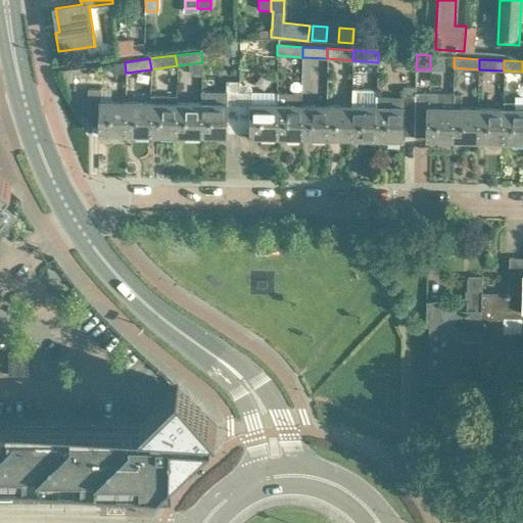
[(126,73),(125,62),(113,63),(115,74),(126,73)]
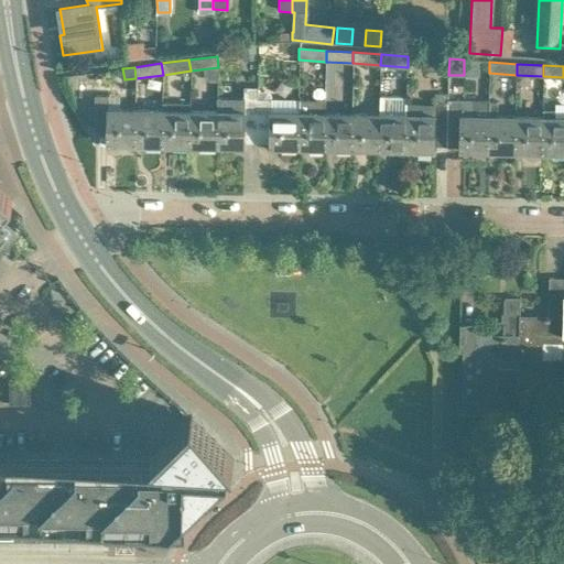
[(258,98),(258,87),(245,87),(245,98),(217,98),(217,110),(217,147),(228,147),(228,150),(241,150),(241,147),(245,147),(245,142),(258,143),(258,98)]
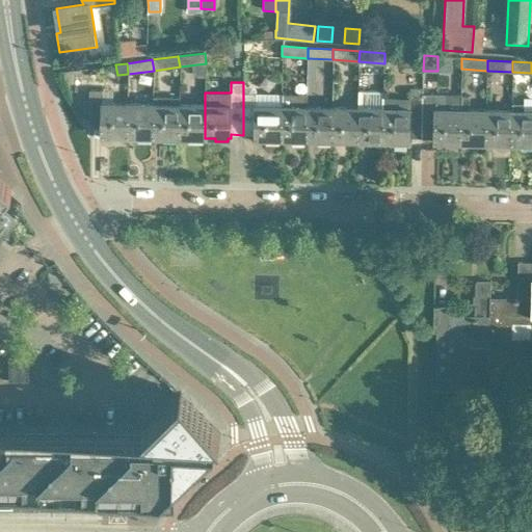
[(128,103),(114,103),(102,103),(103,90),(89,90),(89,124),(102,124),(101,136),(113,136),(112,139),(126,139),(126,137),(128,137),(128,103)]
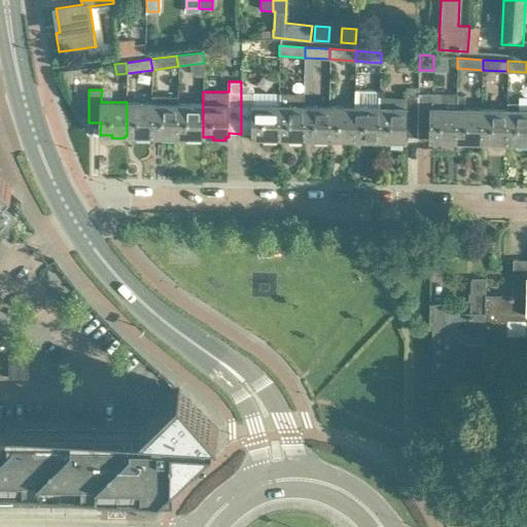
[(380,97),(380,90),(355,90),(355,106),(354,139),(365,140),(365,142),(378,142),(378,140),(380,140),(380,97)]
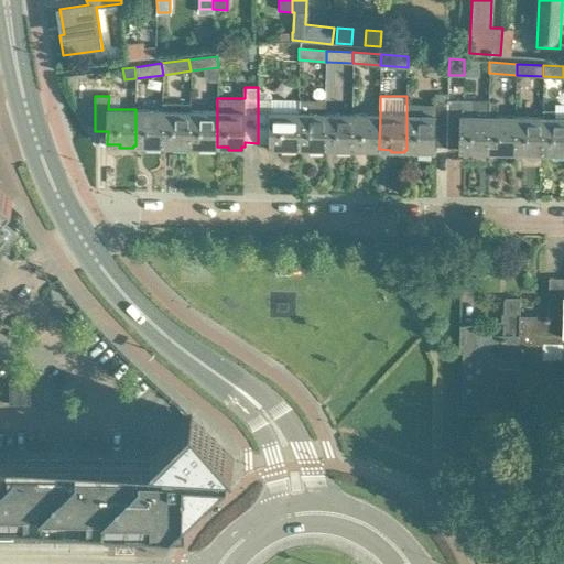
[(299,99),(258,98),(258,143),(270,143),(270,148),(282,148),(282,151),(296,151),(296,148),(297,148),(299,99)]
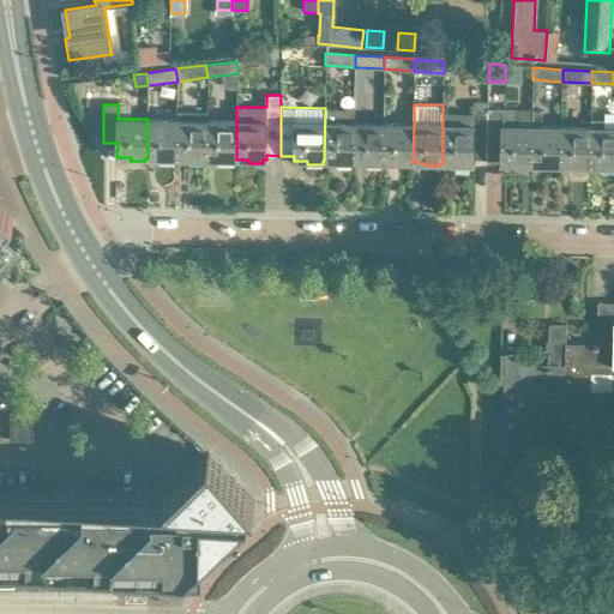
[(354,162),(355,122),(355,109),(325,108),(324,161),(337,161),(337,164),(351,164),(351,162),(354,162)]
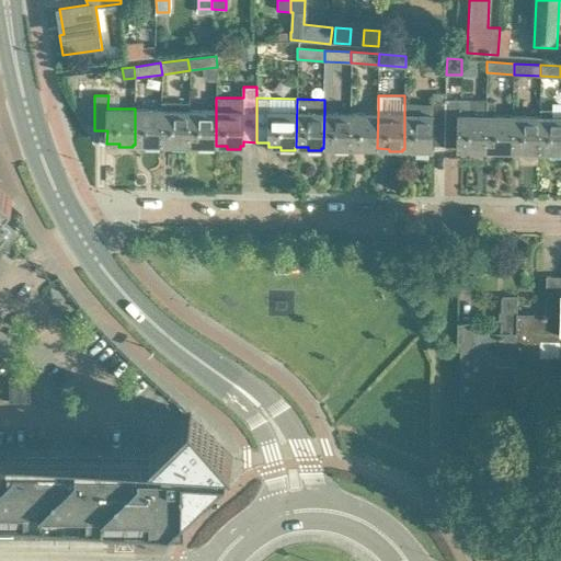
[(487,115),(472,115),(472,101),(446,101),(446,103),(445,146),(458,146),(458,150),(470,150),(470,153),(483,153),(483,150),(485,151),(487,115)]
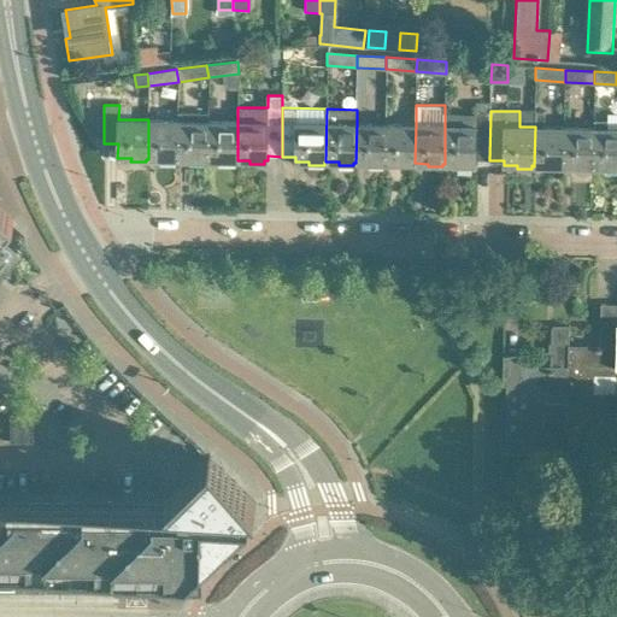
[(207,159),(209,121),(209,112),(178,112),(178,119),(177,159),(191,159),(191,163),(205,163),(205,159),(207,159)]
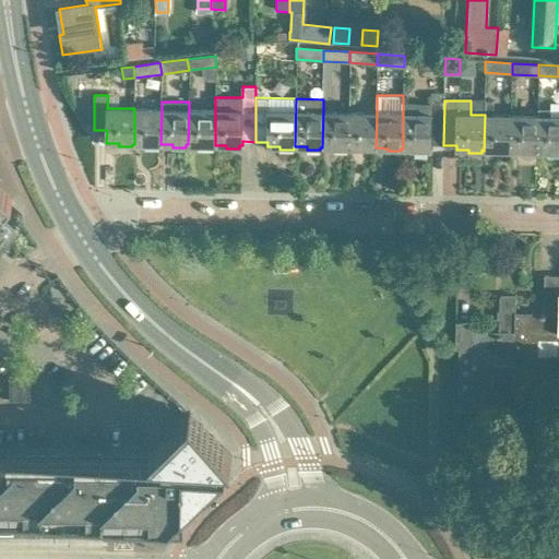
[(511,115),(494,115),(494,102),(485,102),(485,115),(484,151),(495,151),(495,153),(509,154),(509,151),(510,151),(511,115)]
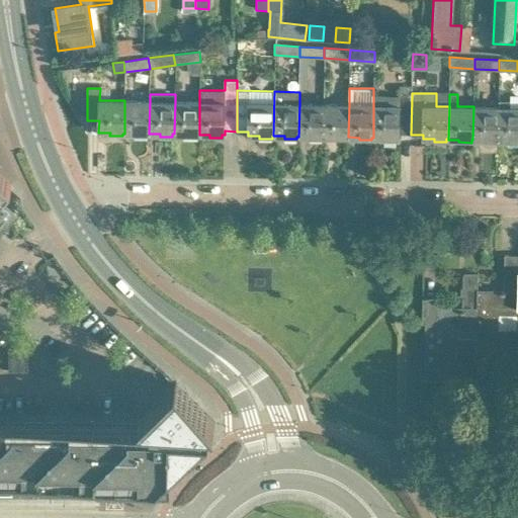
[(412,95),(400,95),(399,106),(386,106),(386,95),(373,95),(373,138),(383,138),(383,141),(397,141),(397,138),(399,138),(399,134),(411,135),(412,95)]
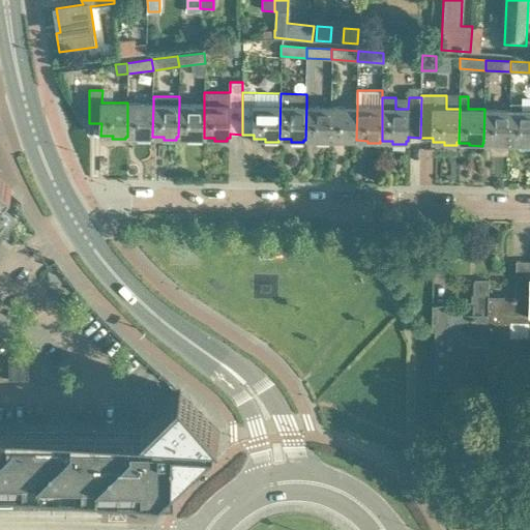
[(153,102),(127,102),(127,137),(138,137),(138,139),(150,140),(151,137),(152,137),(153,102)]
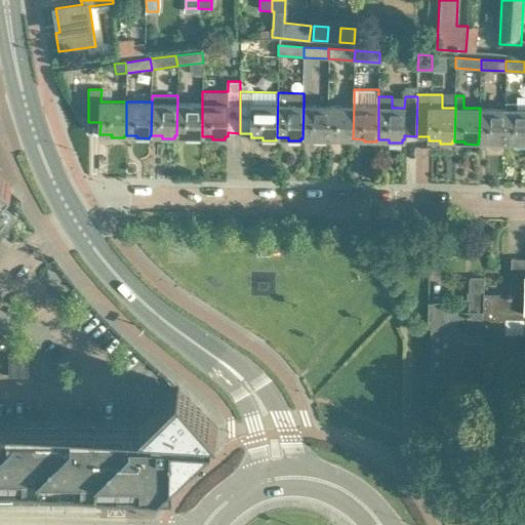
[(524,109),(517,109),(517,103),(506,102),(506,109),(505,142),(516,143),(515,145),(524,145),(524,109)]
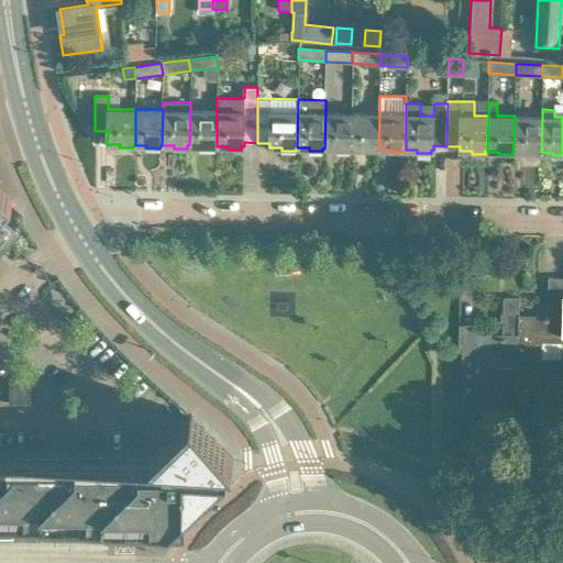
[(217,110),(190,110),(189,145),(200,146),(200,148),(214,150),(214,146),(217,146),(217,110)]
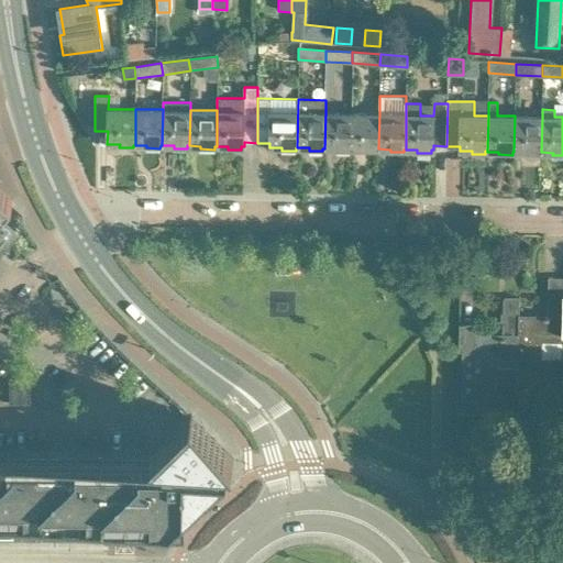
[(352,113),(326,112),(324,148),(337,148),(337,151),(350,152),(350,148),(352,148),(352,113)]
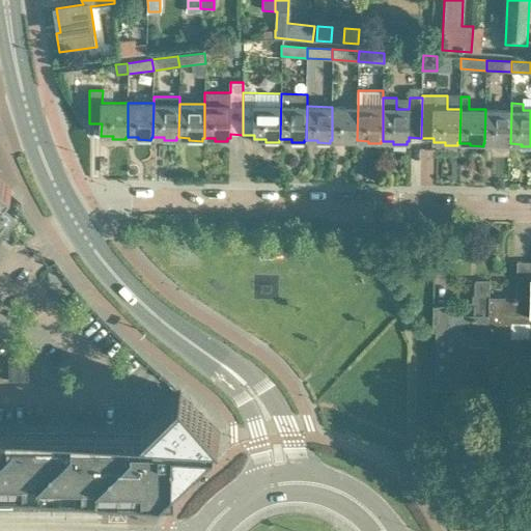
[(358,107),(332,107),(332,140),(342,140),(342,143),(356,143),(356,140),(357,140),(358,107)]
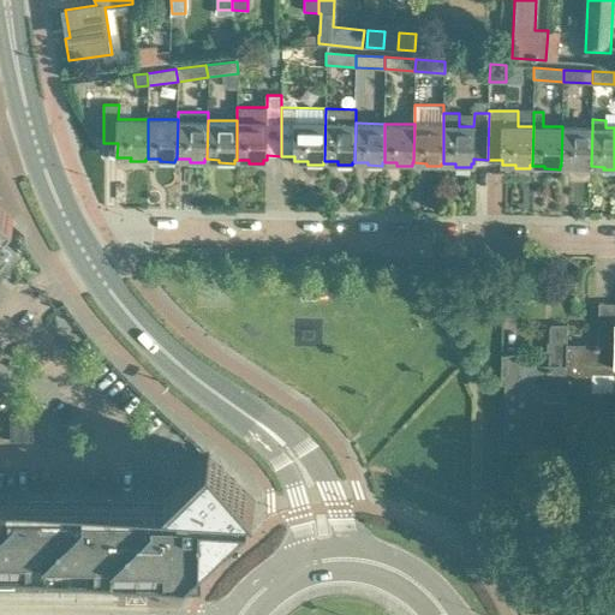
[(592,127),(562,126),(561,166),(574,166),(574,169),(589,169),(589,166),(591,166),(592,127)]
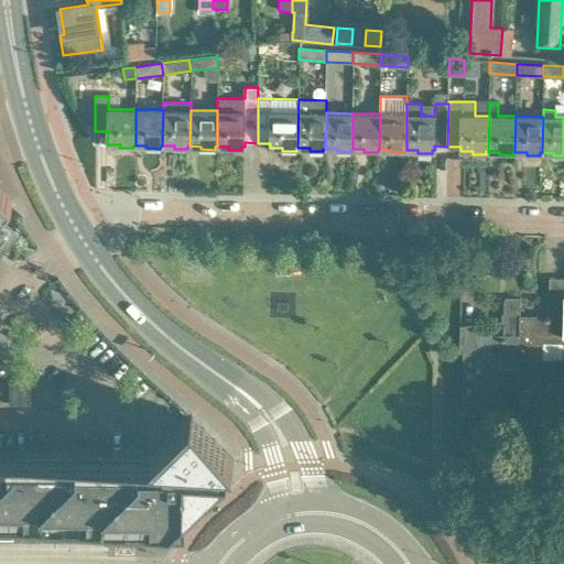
[(0,232),(1,232),(10,223),(1,214),(12,202),(0,190),(0,232)]
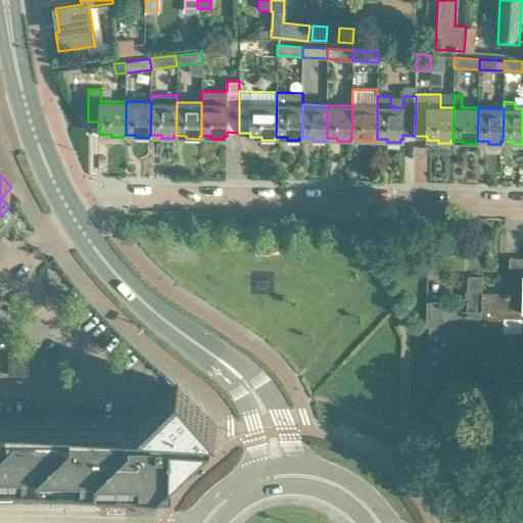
[(522,317),(522,257),(510,257),(509,294),(482,293),(481,293),(481,335),(480,366),(497,366),(504,317),(522,317)]
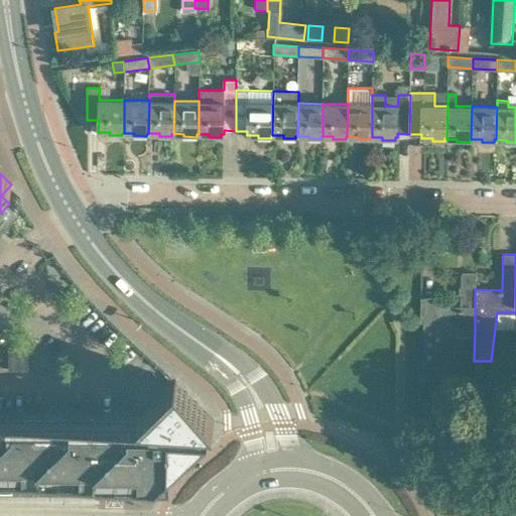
[(475,331),(475,289),(476,289),(476,272),(462,272),(462,308),(434,308),(434,317),(423,317),(422,378),(450,379),(457,331),(475,331)]
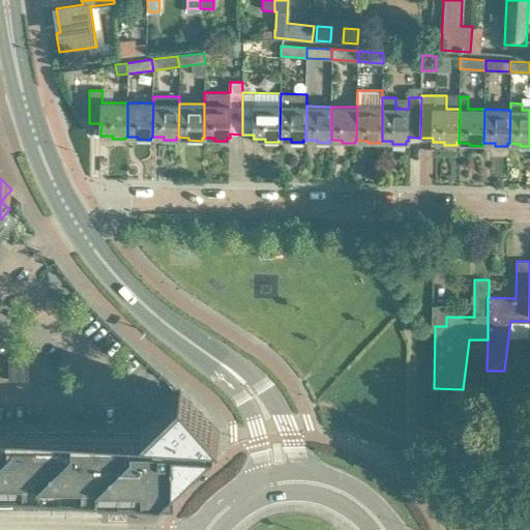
[(23,373),(43,373),(42,345),(23,345),(23,373)]
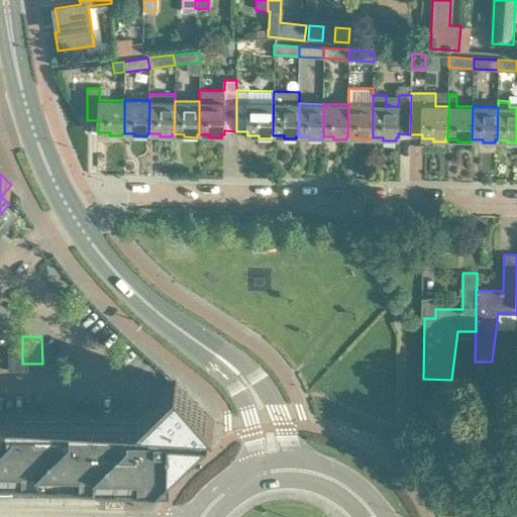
[(0,476),(98,477),(98,480),(171,480),(171,463),(209,426),(204,426),(203,426),(203,421),(214,421),(176,382),(137,419),(0,418),(0,476)]
